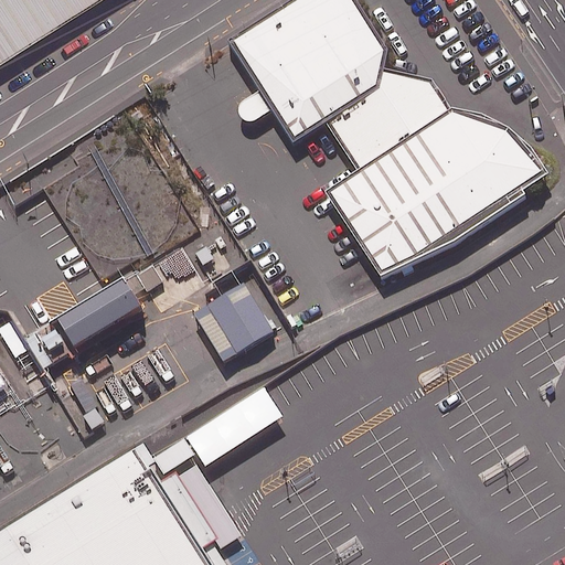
[(0,0),(0,68),(105,0),(0,0)]
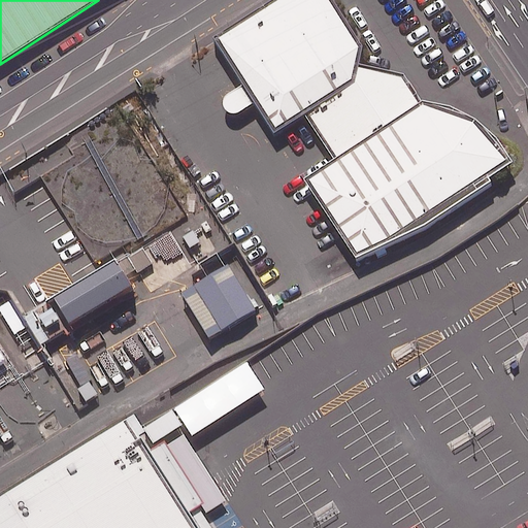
[(243,84),(227,95),(226,95),(225,97),(224,98),(224,100),(224,102),(224,104),(224,106),(225,108),(226,110),(227,111),(229,112),(231,113),(232,114),(234,114),(236,114),(238,113),(256,103),(275,133),(305,114),(336,162),(308,179),(361,263),(394,241),(423,228),(497,180),(495,176),(514,165),(509,158),(505,151),(501,144),(496,138),(491,132),(485,127),(479,123),(472,118),(465,114),(458,110),(451,108),(443,106),(435,104),(427,103),(420,103),(404,78),(358,67),(361,48),(329,0),(279,0),(216,40),(243,84)]
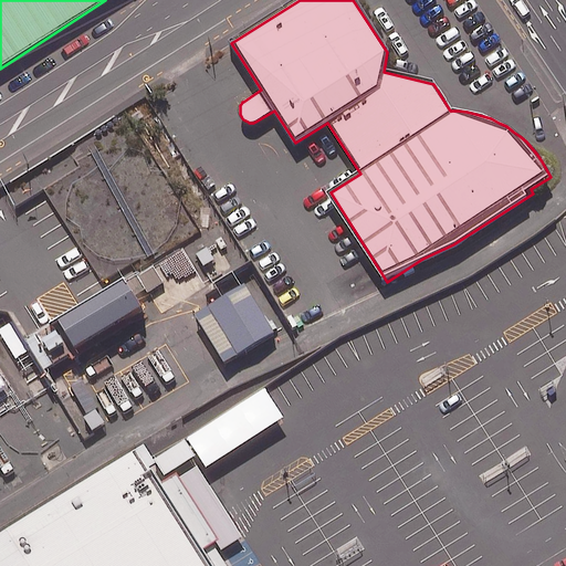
[(156,268),(138,279),(148,294),(165,283),(156,268)]
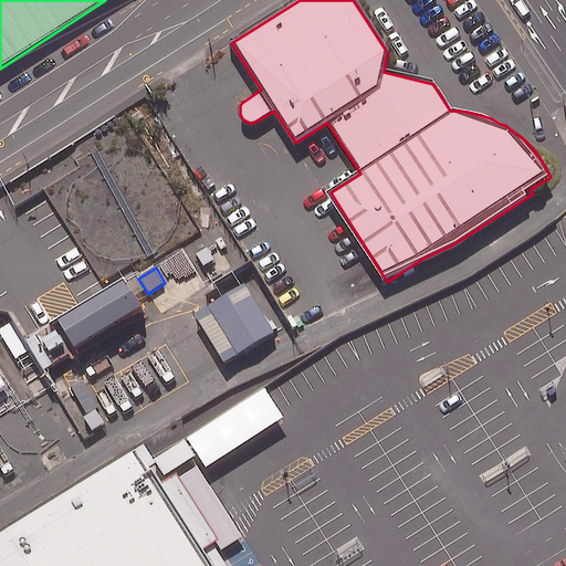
[(144,308),(127,279),(51,323),(55,331),(42,338),(50,352),(66,342),(72,350),(144,308)]
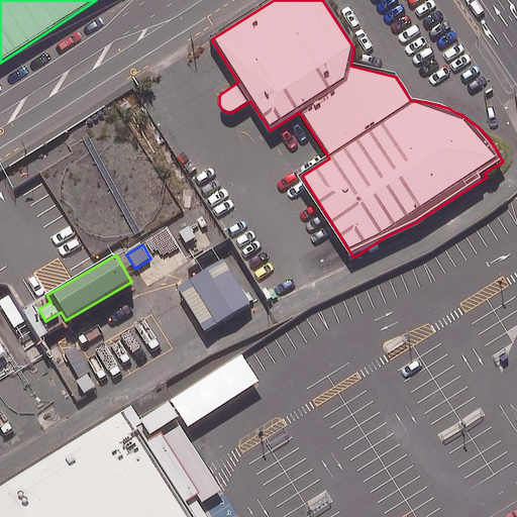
[(222,259),(178,287),(205,330),(249,303),(222,259)]
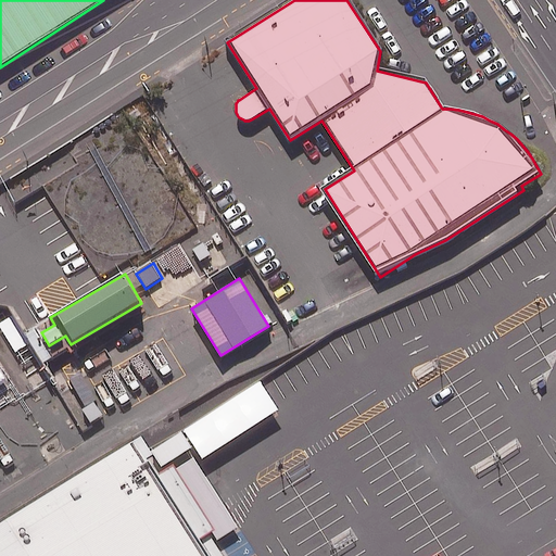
[(14,318),(0,326),(17,354),(32,345),(14,318)]
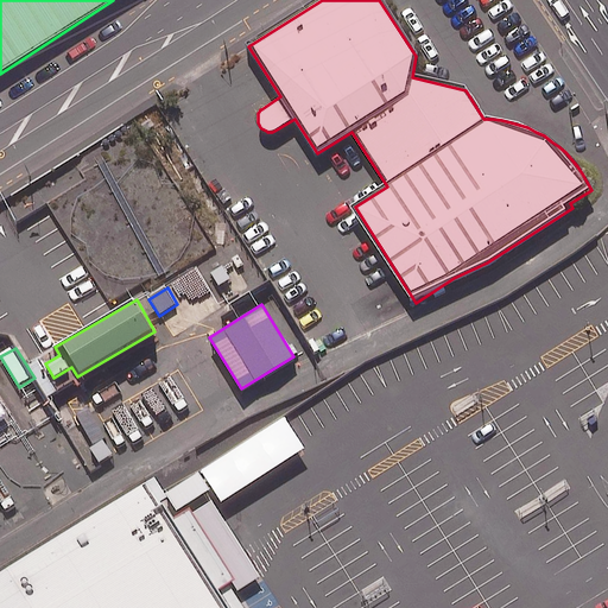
[(88,406),(74,415),(78,423),(71,428),(95,468),(116,456),(88,406)]
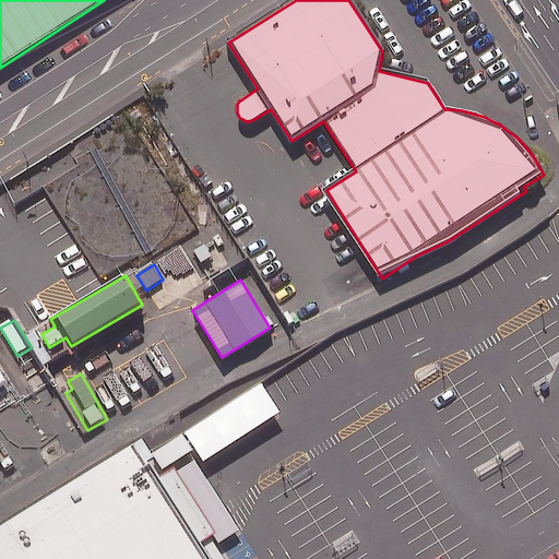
[(139,438),(0,525),(0,558),(228,558),(209,526),(158,448),(149,454),(139,438)]
